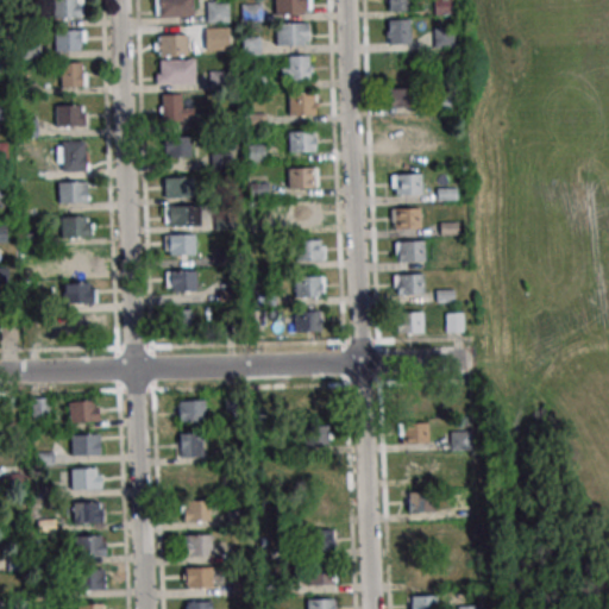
[(82,0),(52,0),(52,18),(83,18),(82,0)]
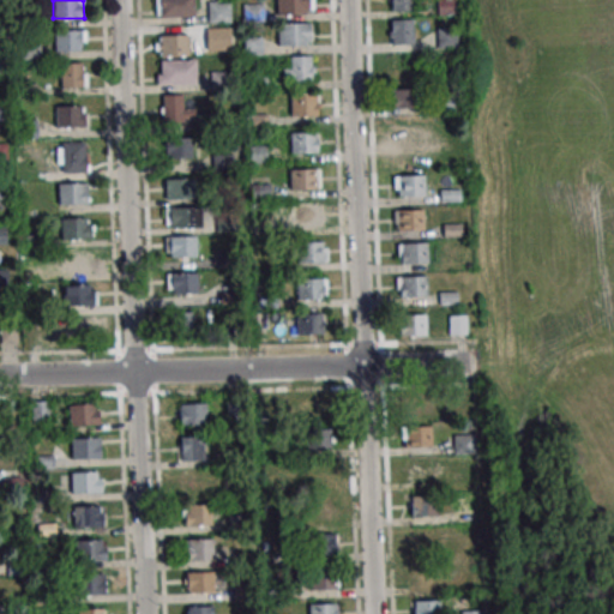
[(155,0),(155,17),(194,17),(193,0),(155,0)]
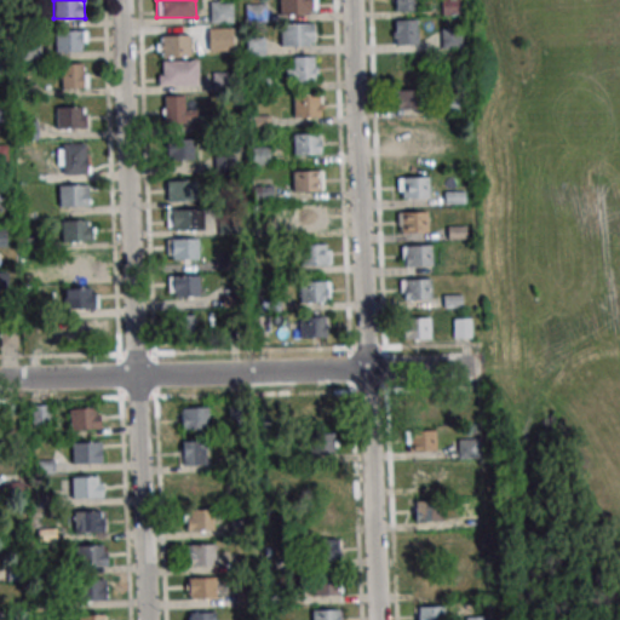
[(279,0),(279,16),(316,16),(315,0),(279,0)]
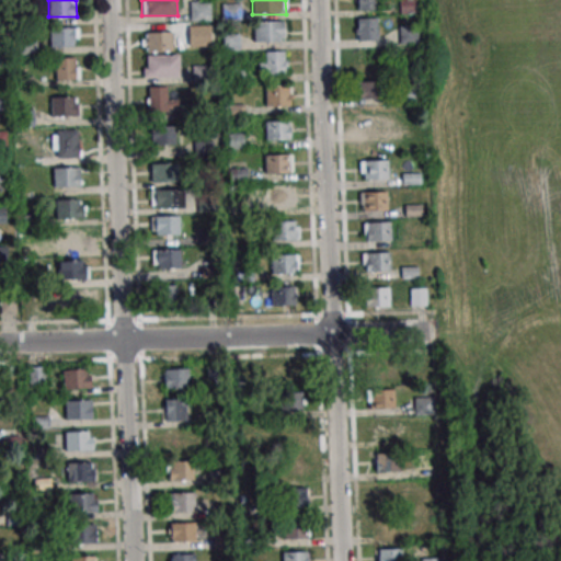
[(378,11),(377,0),(356,0),(356,11),(378,11)]
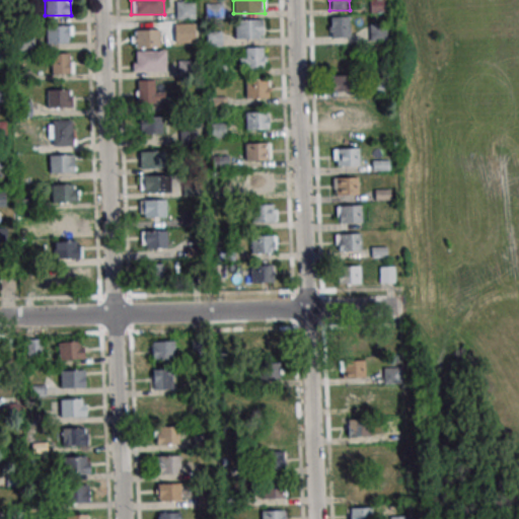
[(195,2),(175,2),(175,19),(195,19),(195,2)]
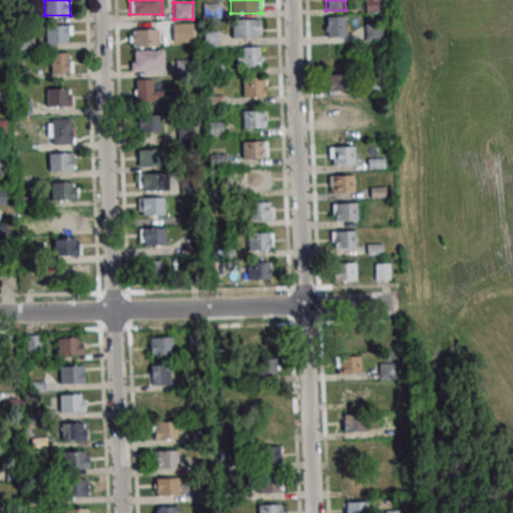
[(219,4),(203,4),(203,16),(219,16),(219,4)]
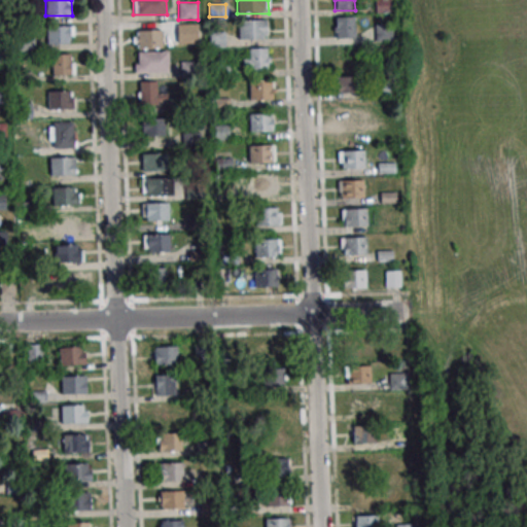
[(334,38),(355,38),(355,16),(334,16),(334,38)]
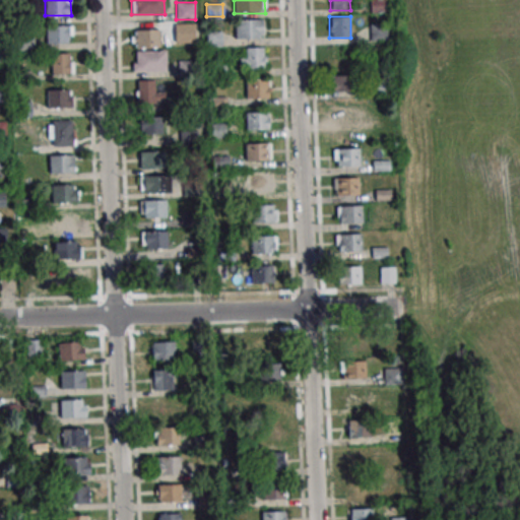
[(263,39),(263,19),(236,19),(236,39),(263,39)]
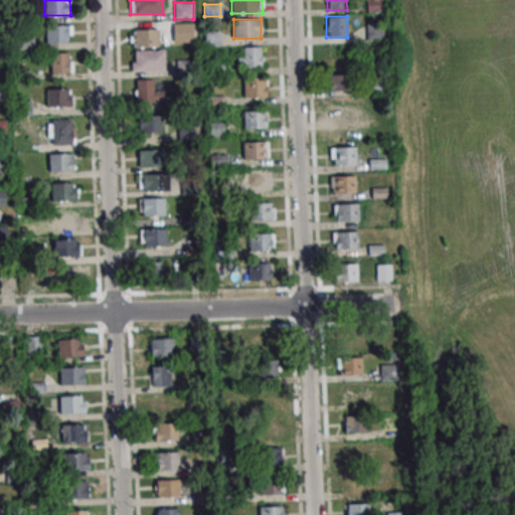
[(71,25),(46,25),(46,43),(71,43),(71,25)]
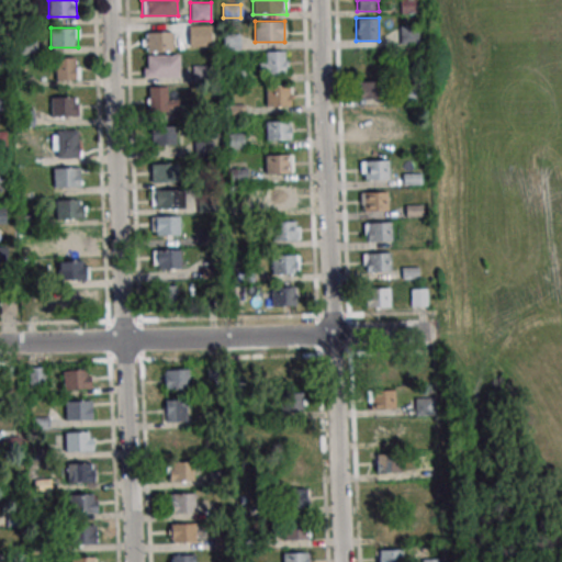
[(172,51),(172,31),(143,31),(143,51),(172,51)]
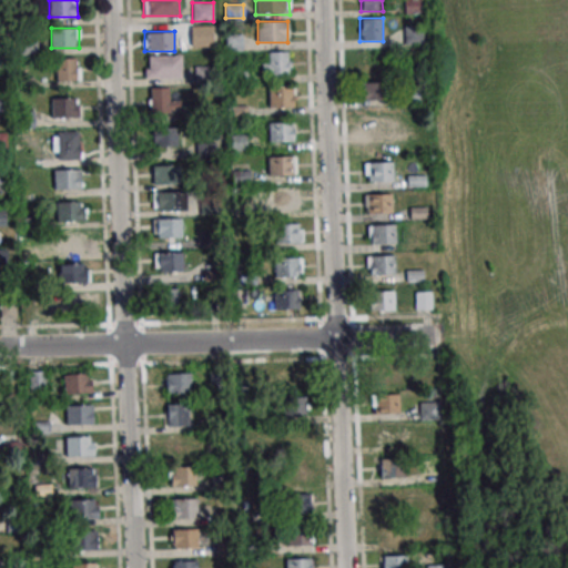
[(290,52),(262,52),(263,74),(290,74),(290,52)]
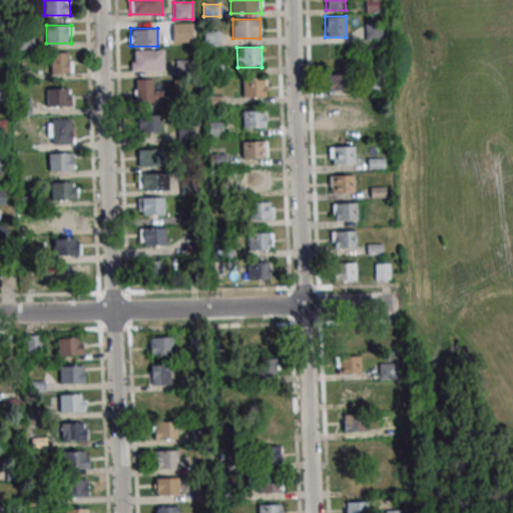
[(131,70),(163,70),(163,50),(131,50),(131,70)]
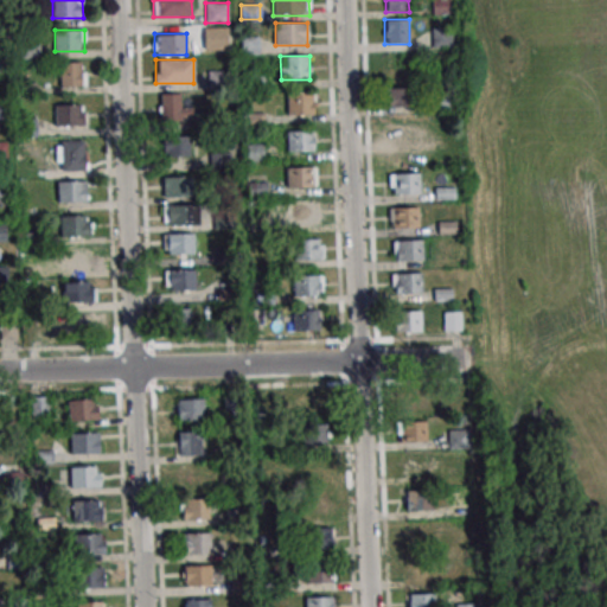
[(84,87),(84,63),(58,63),(58,87),(84,87)]
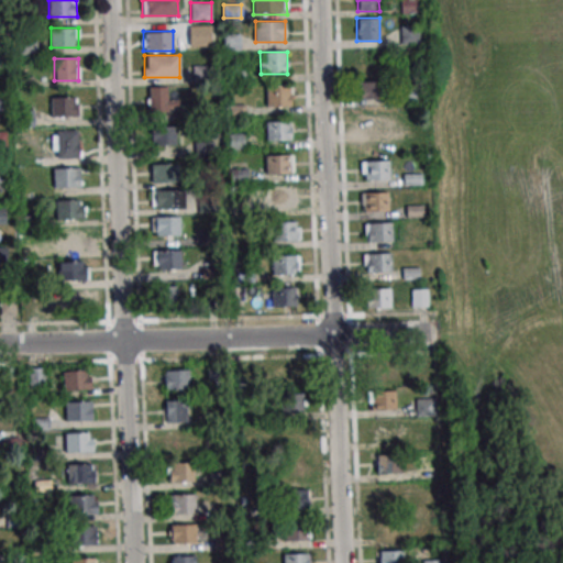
[(359,81),(359,99),(379,99),(379,81),(359,81)]
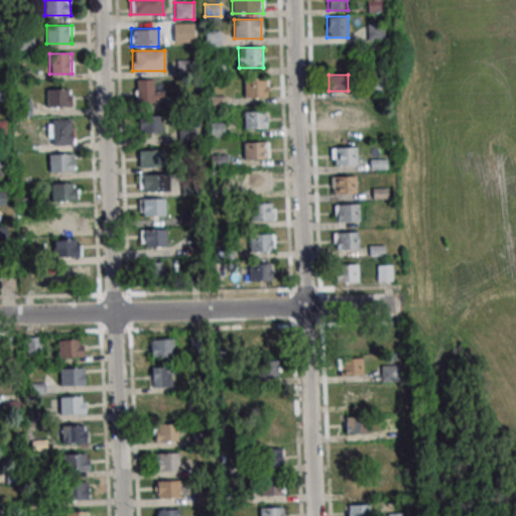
[(152,80),(135,80),(135,102),(163,102),(163,90),(152,90),(152,80)]
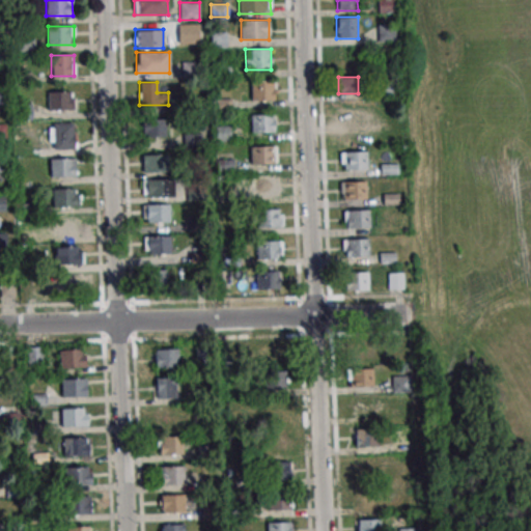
[(274,101),(274,83),(251,82),(251,101),(274,101)]
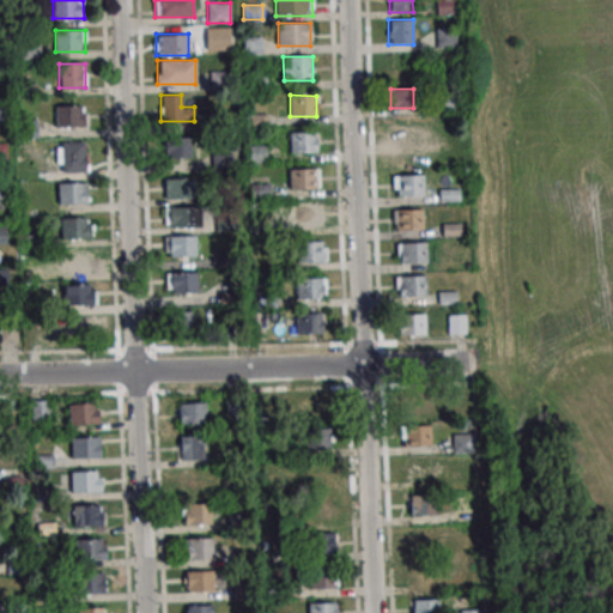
[(55,127),(89,127),(89,105),(55,105),(55,127)]
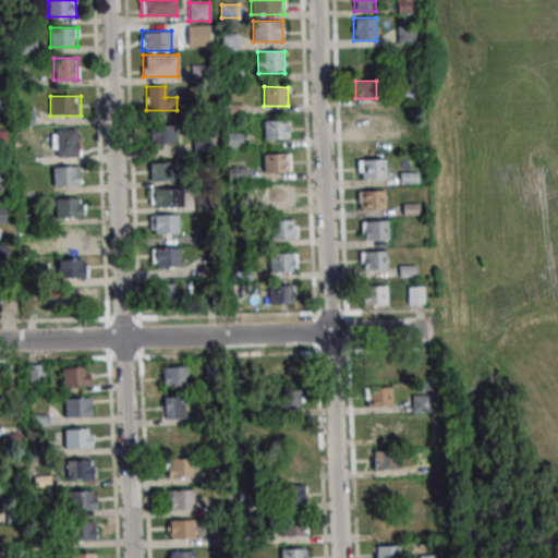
[(381,112),(355,112),(355,132),(381,132),(381,112)]
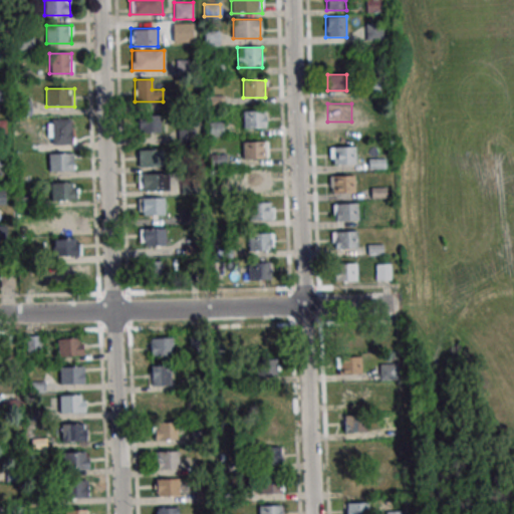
[(266,110),(243,110),(243,129),(266,129),(266,110)]
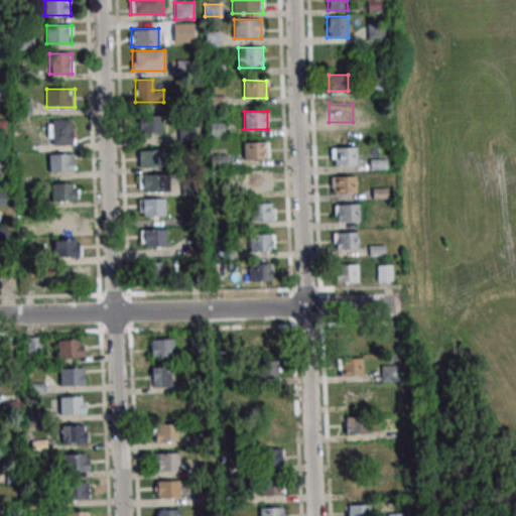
[(161,134),(161,116),(138,116),(138,134),(161,134)]
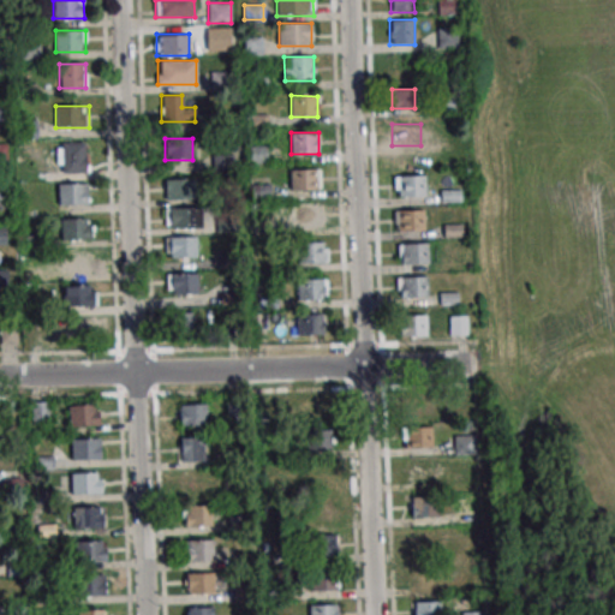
[(57,173),(87,173),(87,142),(57,142),(57,173)]
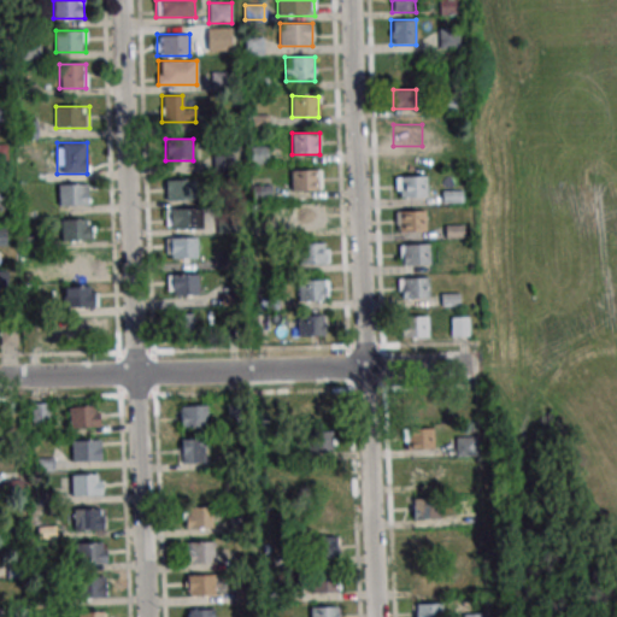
[(321,191),(321,170),(291,170),(291,191),(321,191)]
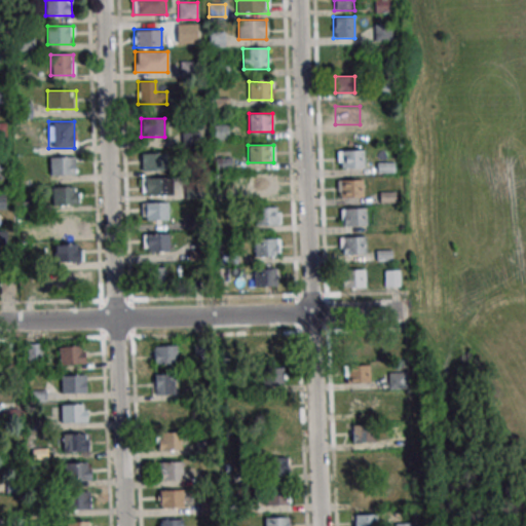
[(338,150),(338,167),(364,167),(364,150),(338,150)]
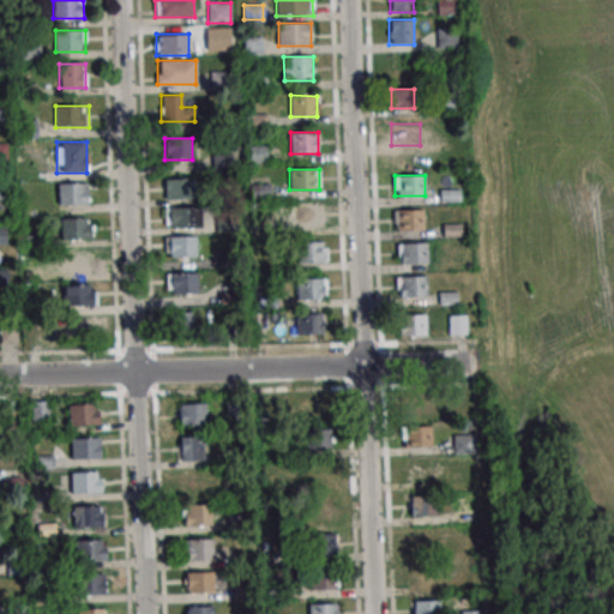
[(196,198),(196,179),(164,180),(164,199),(196,198)]
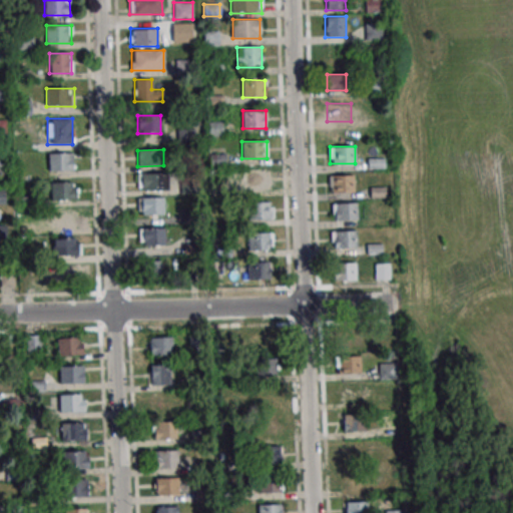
[(49,170),(73,170),(73,153),(49,153),(49,170)]
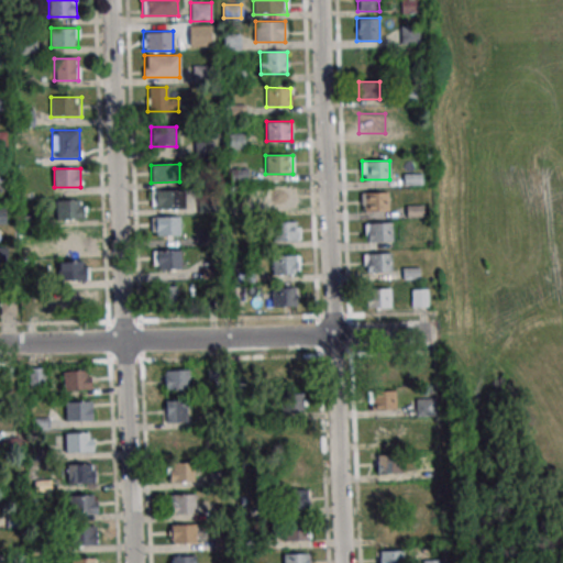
[(268,207),(295,207),(295,188),(268,188),(268,207)]
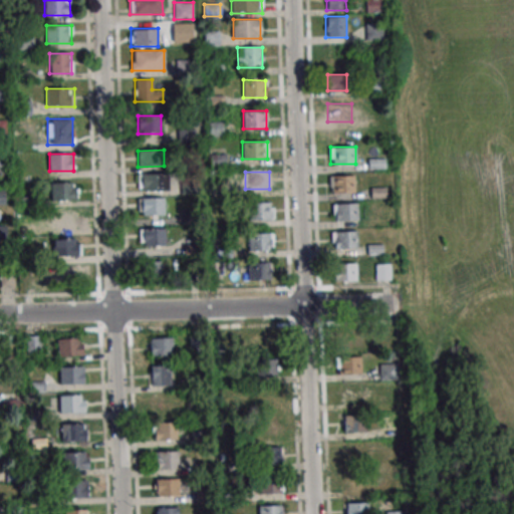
[(168,174),(138,174),(138,190),(168,190),(168,174)]
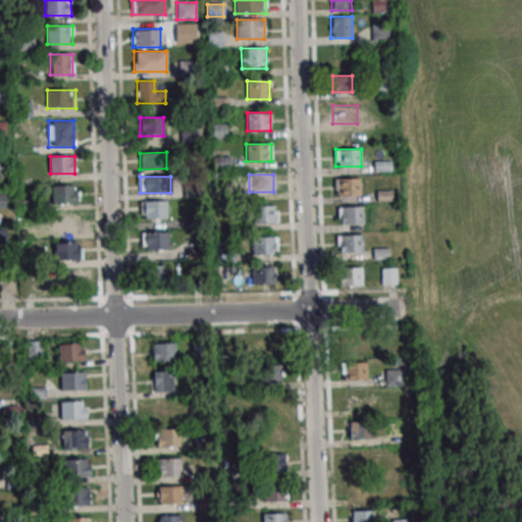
[(360,196),(360,178),(335,178),(335,196),(360,196)]
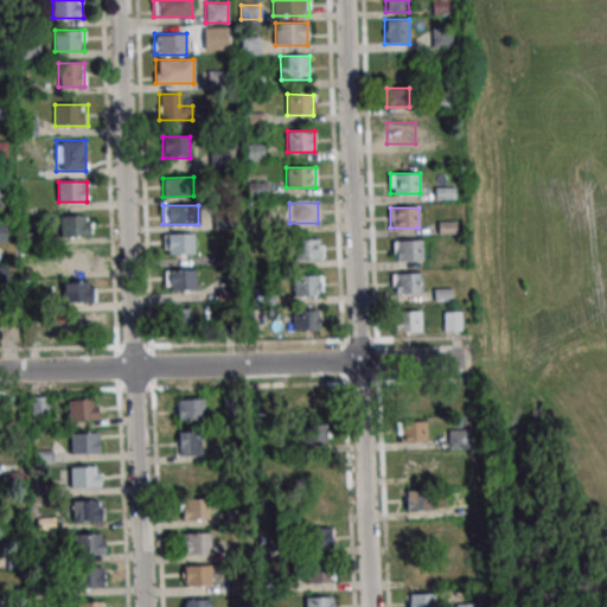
[(61,216),(61,237),(91,237),(91,216),(61,216)]
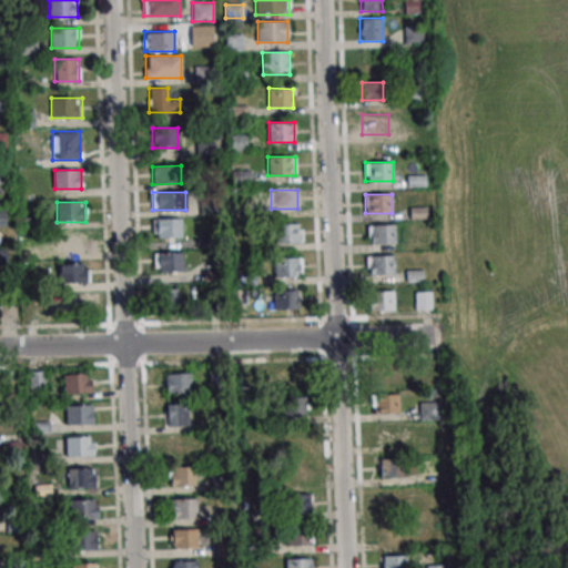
[(426,219),(426,209),(411,209),(411,219),(426,219)]
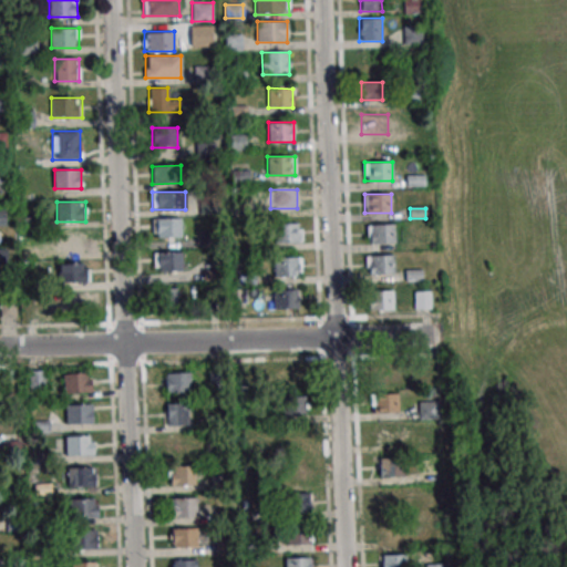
[(152,237),(182,237),(182,218),(152,218),(152,237)]
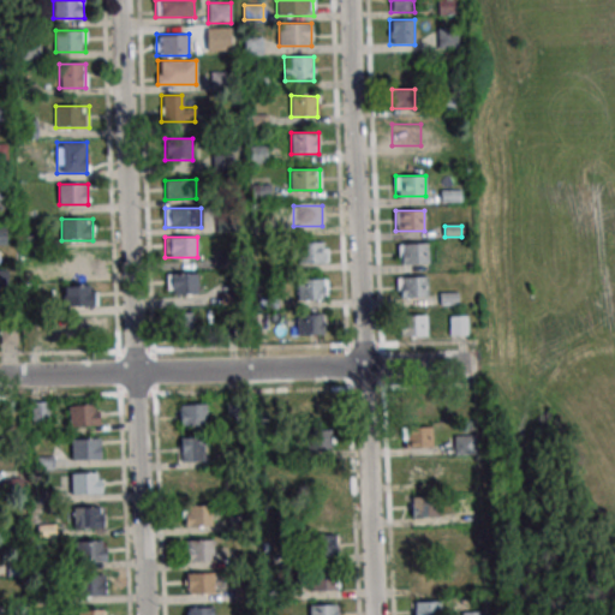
[(299,263),(327,263),(327,243),(299,243),(299,263)]
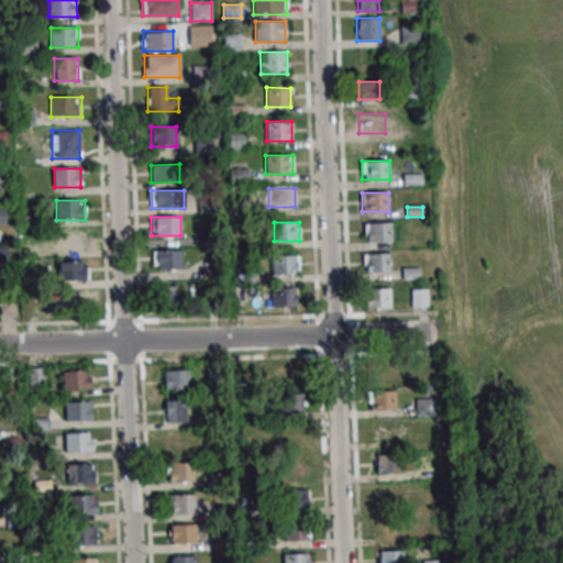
[(364,242),(393,242),(393,223),(364,223),(364,242)]
